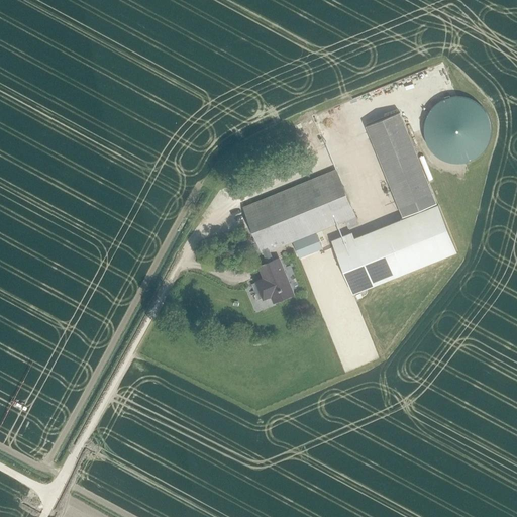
[(429,112),(426,135),(428,143),(443,160),(464,163),(473,160),(491,144),(493,131),(484,108),(476,99),(456,96),(441,101),(429,112)]
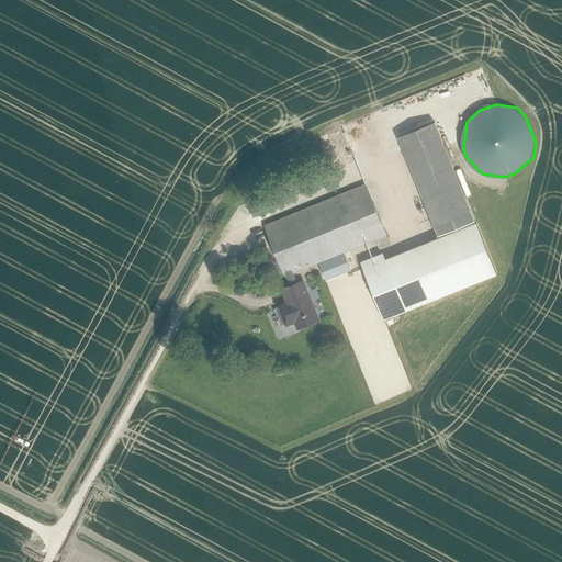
[(398,138),(439,236),(475,222),(435,123),(398,138)]
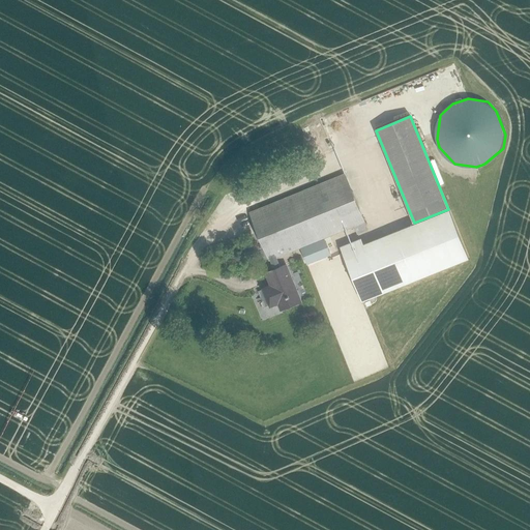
[(369,231),(365,223),(345,173),(249,212),(270,261),(272,260),(276,270),(267,273),(270,283),(272,282),(275,288),(265,291),(268,300),(276,297),(282,311),(301,302),(287,265),(282,267),(277,259),(301,249),(308,246),(324,239),(354,227),(357,235),(369,231)]
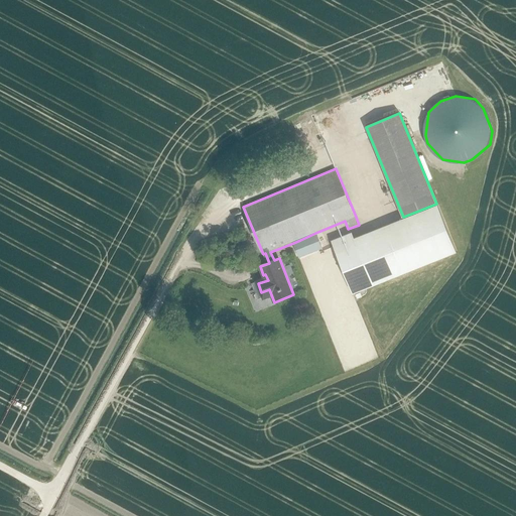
[(353,293),(457,252),(437,205),(334,247),(353,293)]
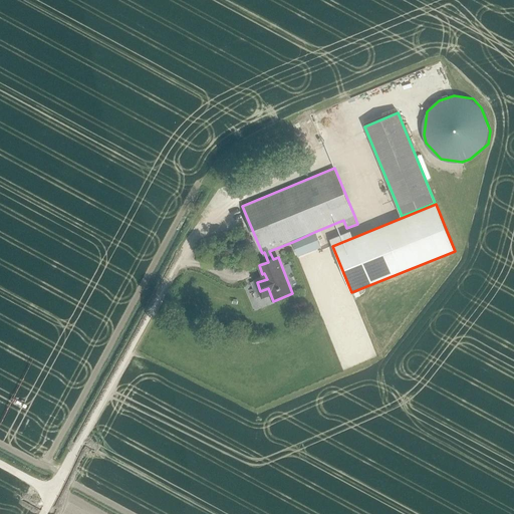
[(299,239),(292,242),(293,246),(298,257),(318,248),(320,247),(318,241),(314,232),(299,239)]
